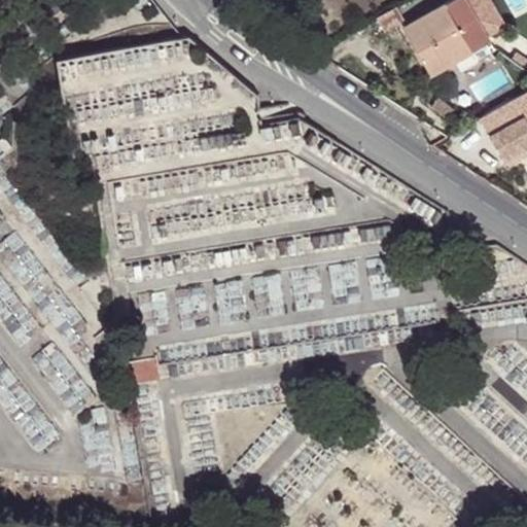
[(465,0),(451,0),(403,28),(431,75),(455,62),(453,57),(468,48),(470,53),(490,41),(465,0)]
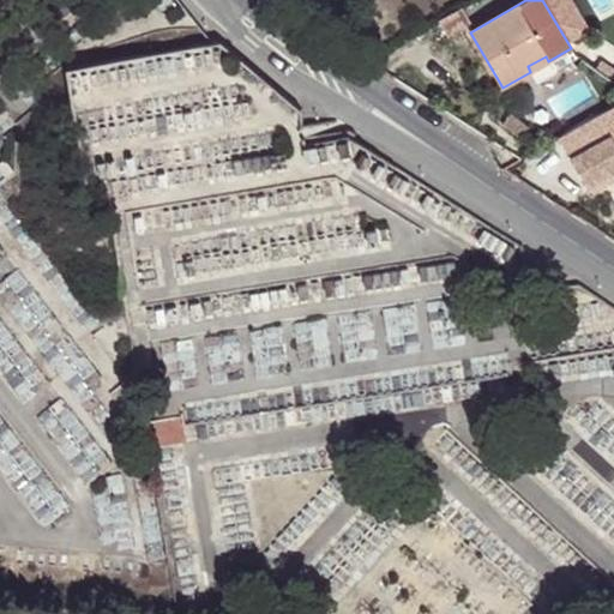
[(528,66),(530,72),(548,61),(546,56),(528,66)]
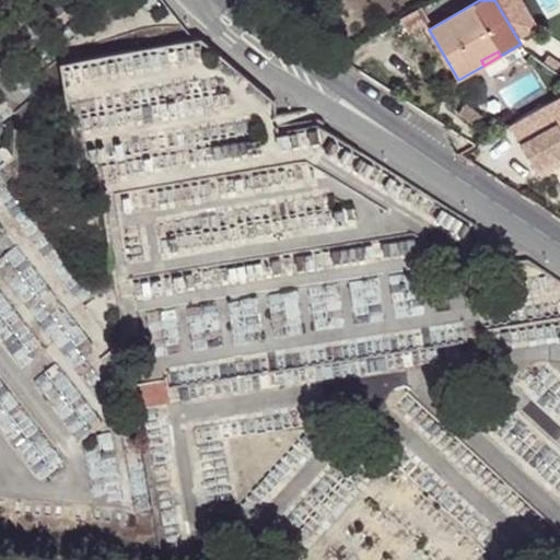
[(559,94),(508,126),(537,176),(559,162),(559,161),(557,155),(559,152),(559,94)]
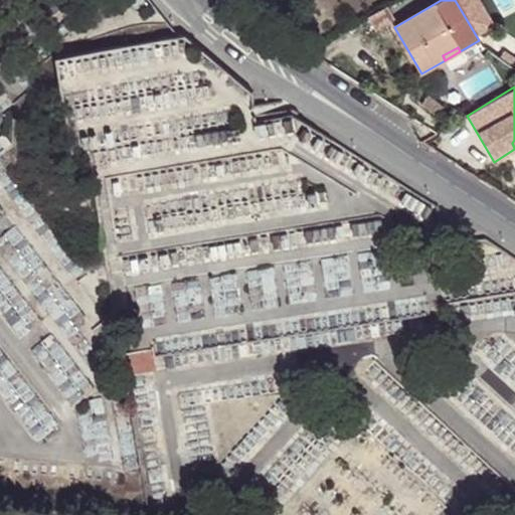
[(427,94),(420,103),(436,116),(443,106),(427,94)]
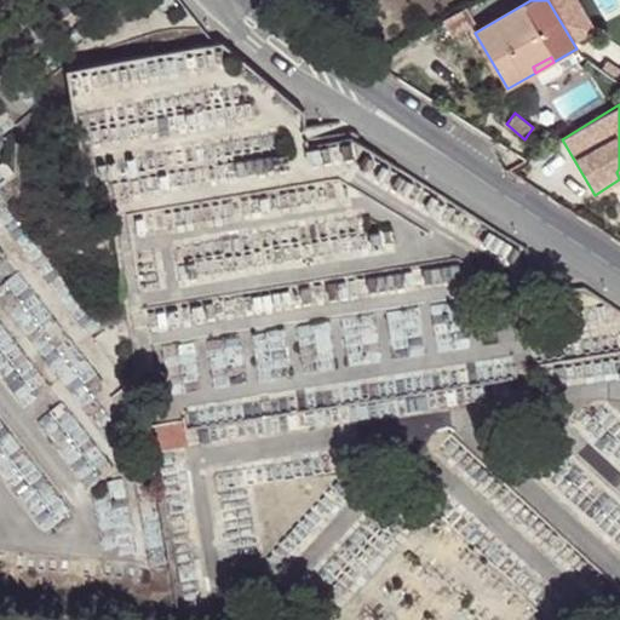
[(147,425),(149,449),(187,445),(183,420),(147,425)]
